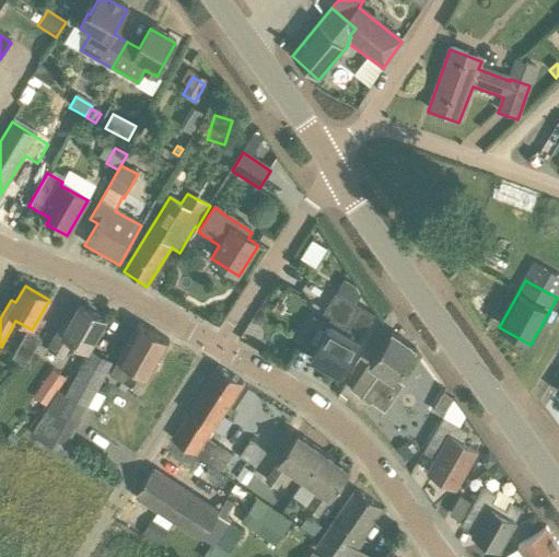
[(374,317),(335,294),(322,315),(333,322),(311,359),(340,376),(359,345),(361,340),(374,317)]
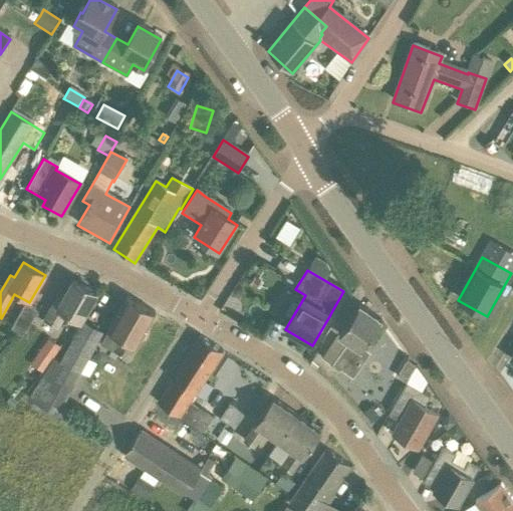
[(95,295),(72,282),(64,296),(60,294),(44,322),(57,329),(65,315),(80,323),(95,295)]
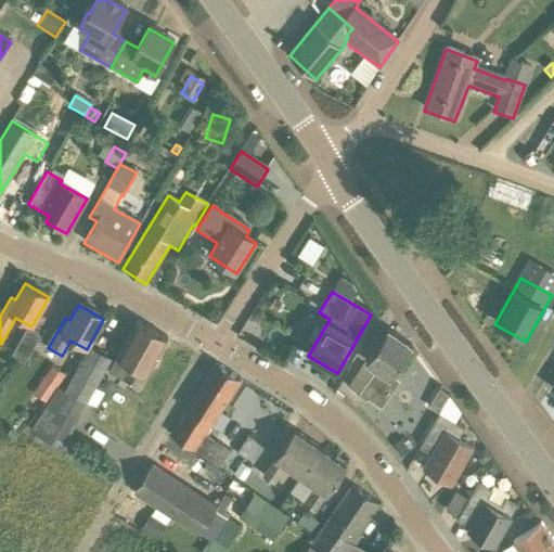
[(146,376),(167,339),(137,323),(108,373),(130,386),(139,372),(146,376)]
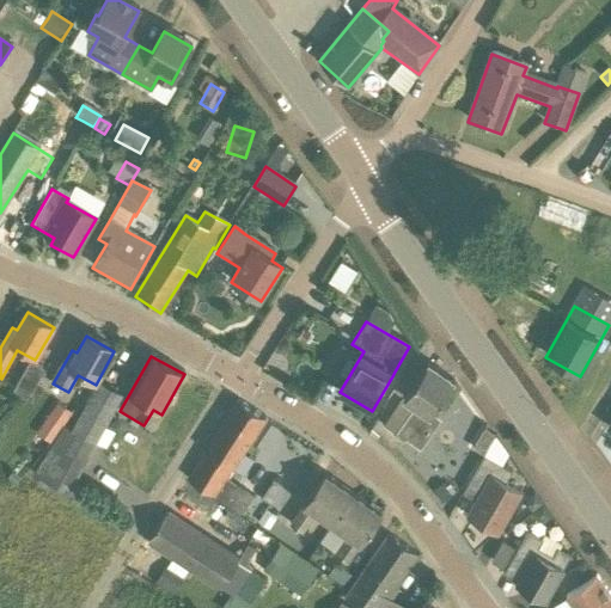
[(44,372),(29,363),(12,393),(26,401),(44,372)]
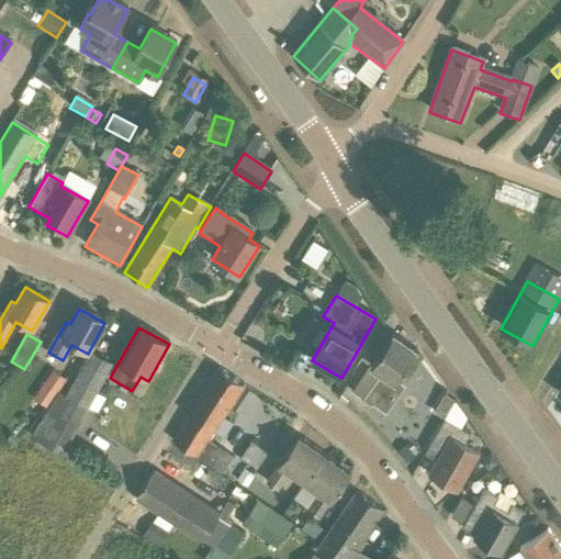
[(394,382),(416,351),(393,335),(351,394),(370,406),(372,403),(385,412),(402,388),(394,382)]
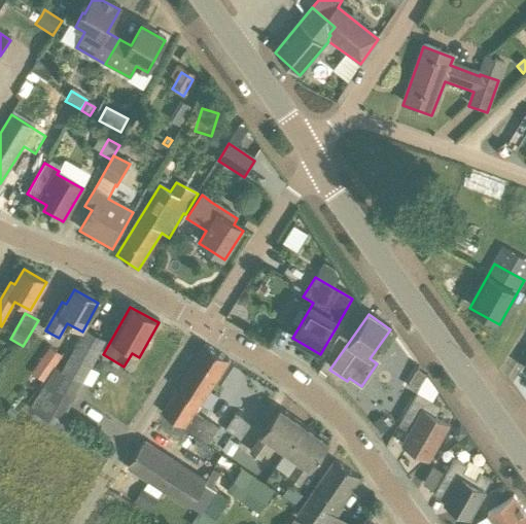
[(104,343),(84,332),(61,372),(55,369),(45,383),(28,411),(58,427),(104,343)]
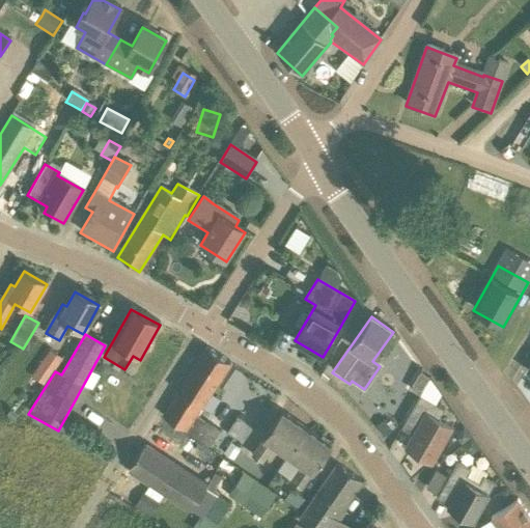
[(195,418),(229,364),(205,349),(162,418),(185,433),(184,435),(197,443),(207,426),(195,418)]
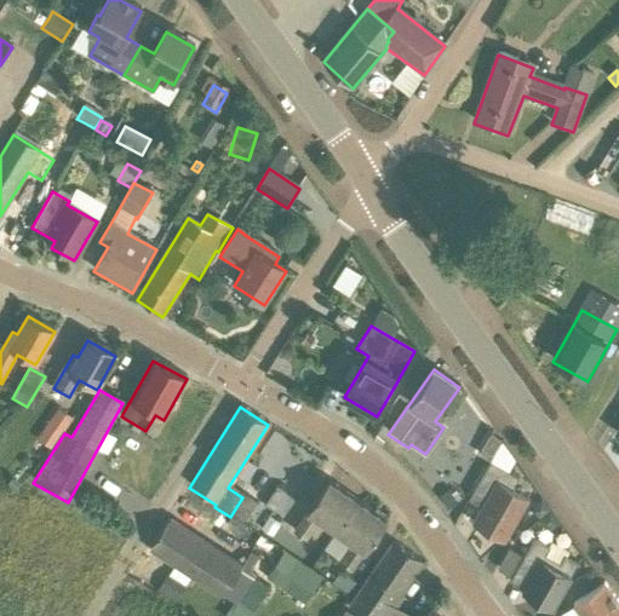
[(72,421),(57,410),(38,441),(52,450),(72,421)]
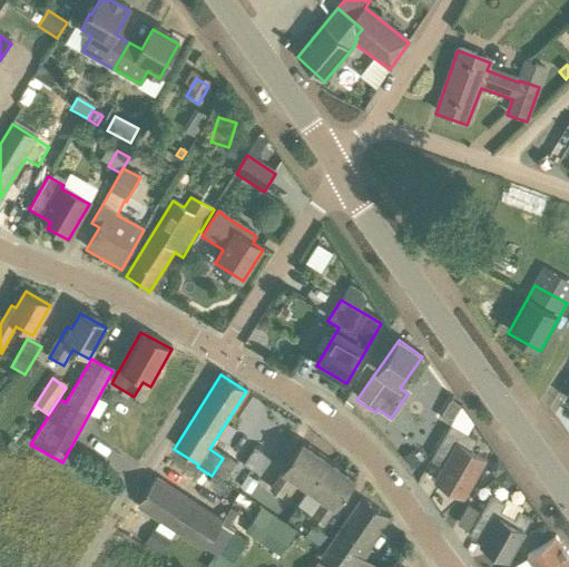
[(461,408),(451,400),(439,421),(450,427),(461,408)]
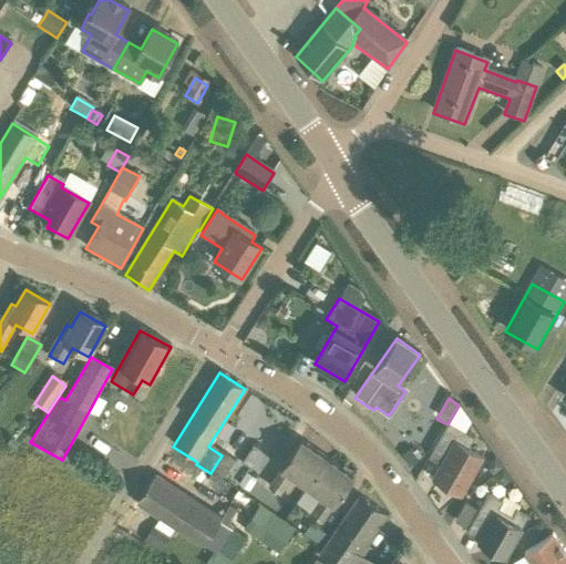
[(469,450),(473,439),(450,426),(429,460),(441,467),(432,481),(460,498),(483,458),(469,450)]
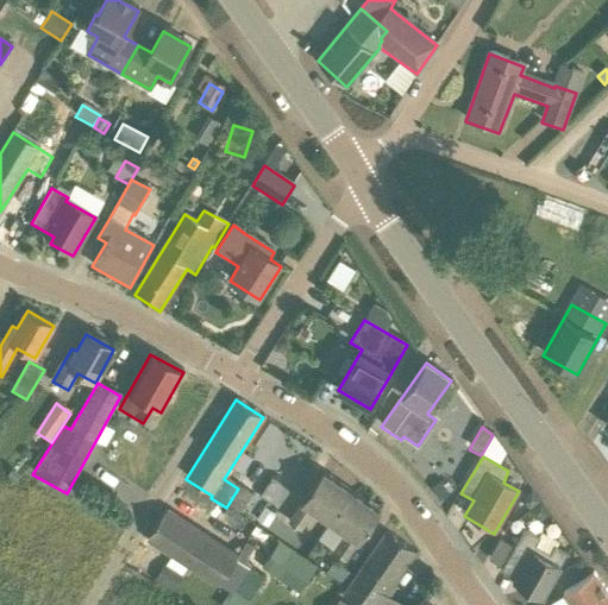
[(352,493),(323,473),(288,523),(301,533),(313,514),(330,525),(352,493)]
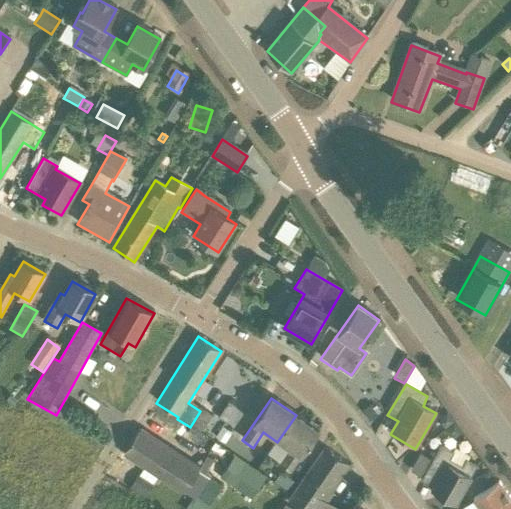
[(362,412),(369,423),(379,416),(371,406),(362,412)]
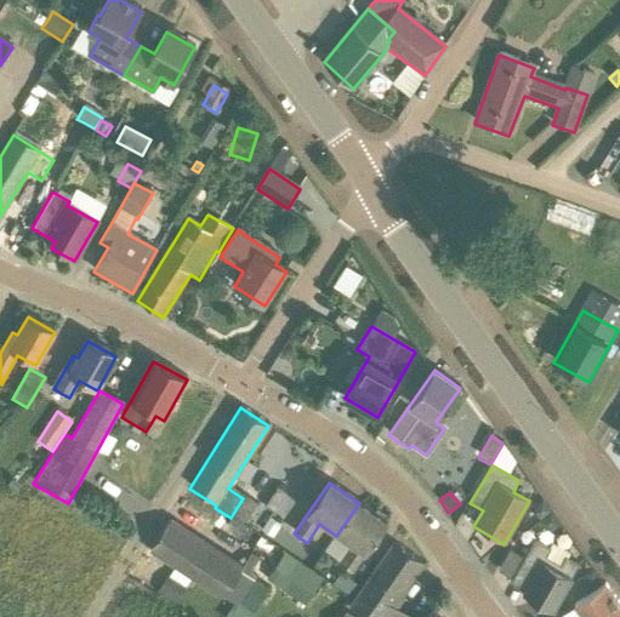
[(539,523),(551,514),(542,502),(535,507),(534,515),(539,523)]
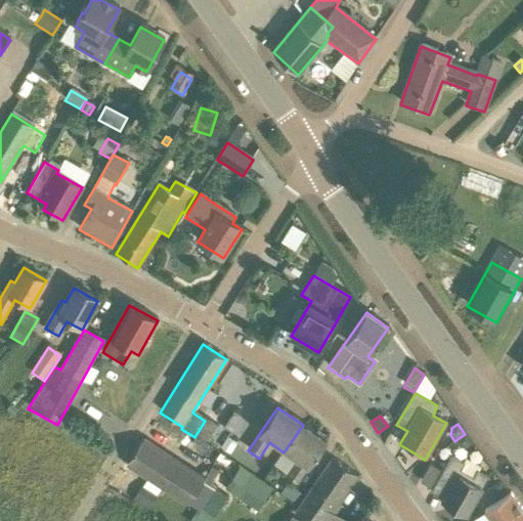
[(303,425),(284,452),(297,462),(287,477),(296,484),(307,469),(308,469),(327,442),(303,425)]
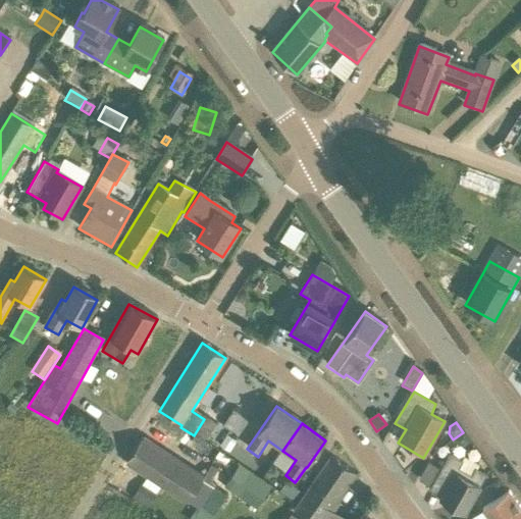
[(463,433),(453,440),(460,451),(471,444),(463,433)]
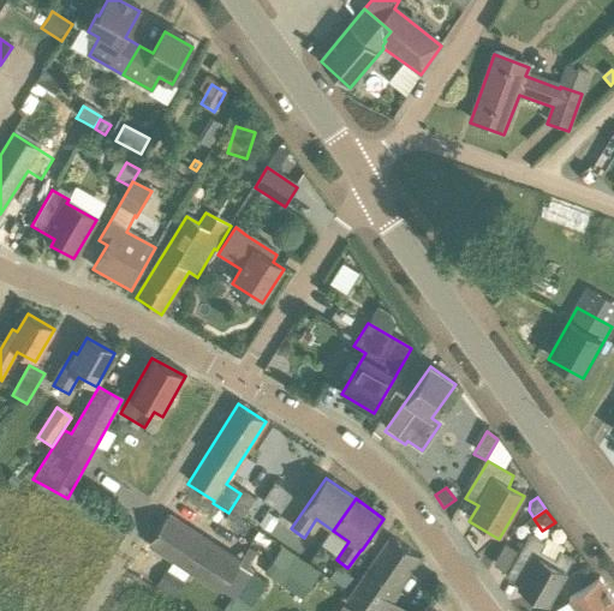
[(260,526),(258,527),(269,534),(270,533),(278,521),(267,514),(260,526)]
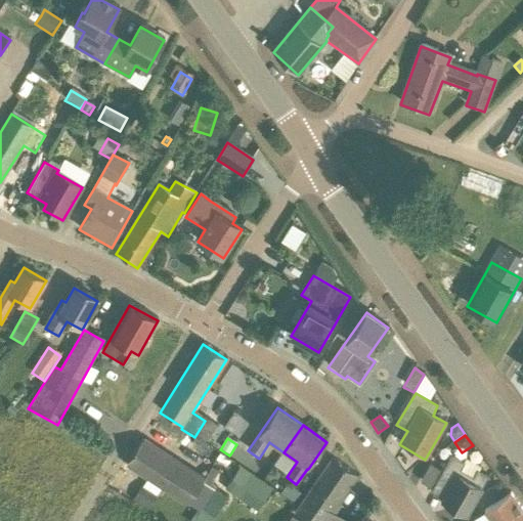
[(228,482),(224,479),(211,471),(203,482),(141,441),(126,464),(189,506),(211,520),(212,519),(207,516),(222,494),(228,482)]
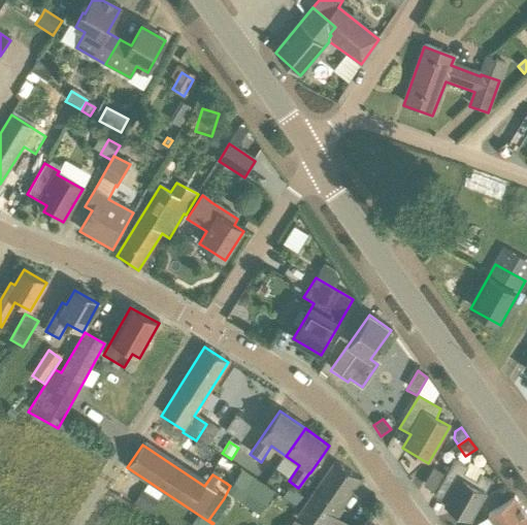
[(492,482),(482,476),(484,471),(470,464),(468,468),(454,460),(446,476),(435,493),(433,497),(447,504),(445,506),(457,514),(457,518),(464,522),(468,520),(470,521),(492,482)]
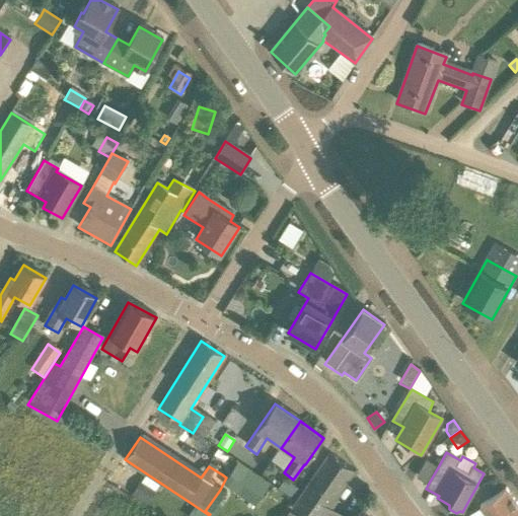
[(292,509),(293,509),(302,515),(339,515),(340,514),(328,506),(352,471),(328,455),(292,509)]
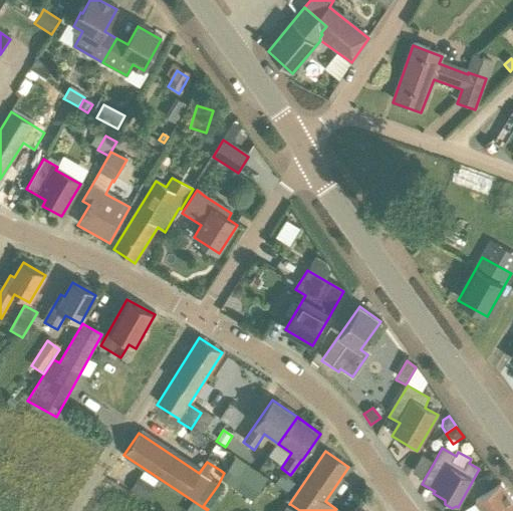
[(245,468),(225,456),(221,462),(228,466),(230,478),(236,482),(245,468)]
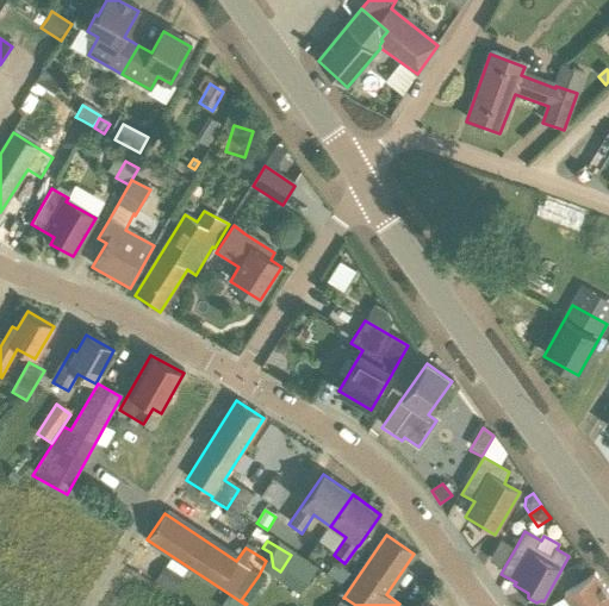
[(349,576),(334,566),(328,575),(343,586),(349,576)]
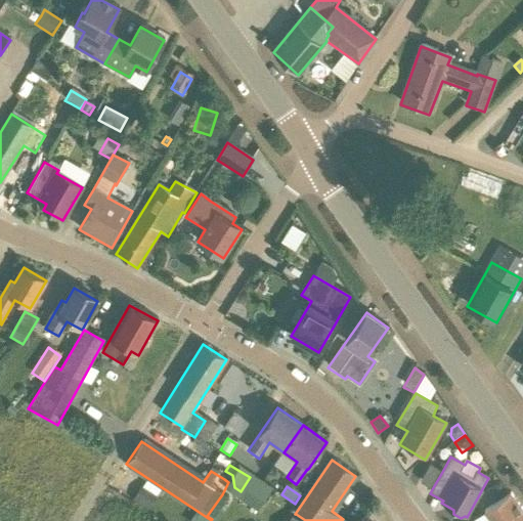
[(132,502),(148,512),(158,497),(141,487),(132,502)]
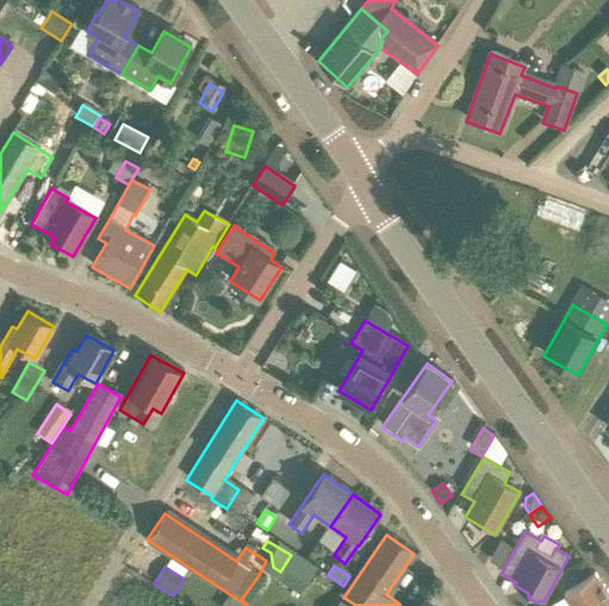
[(608,605),(608,595),(594,575),(564,597),(570,605),(608,605)]
